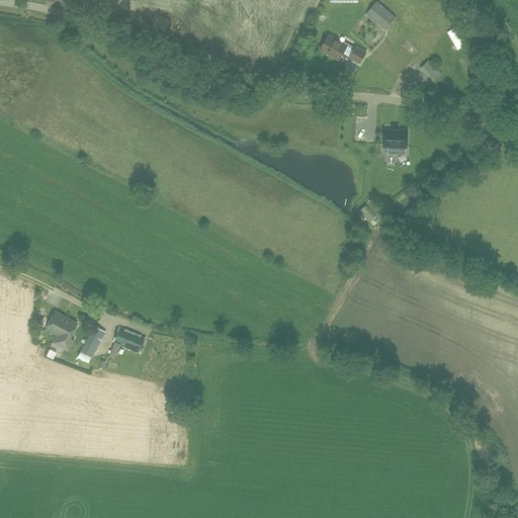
[(384,30),(396,17),(377,1),(365,14),(384,30)]
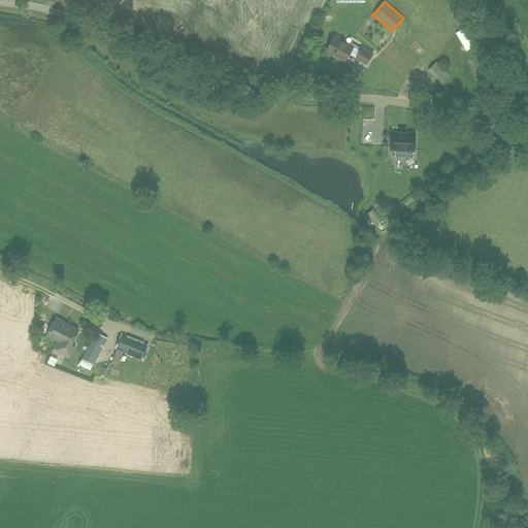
[(467,52),(476,46),(465,28),(457,33),(467,52)]
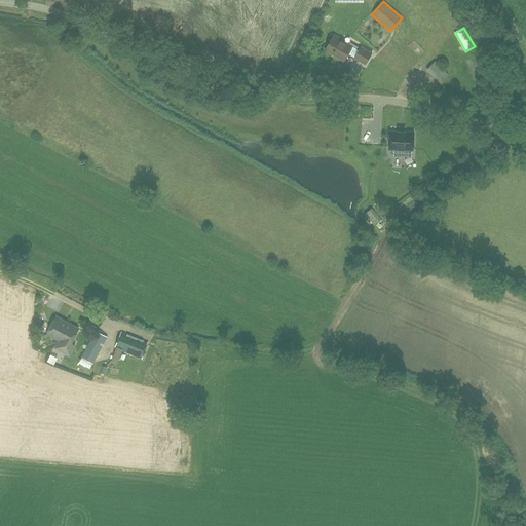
[(361,47),(360,48),(349,43),(348,45),(341,41),(341,40),(334,35),(325,50),(344,61),(351,47),(359,51),(354,59),(365,65),(372,53),(361,47)]
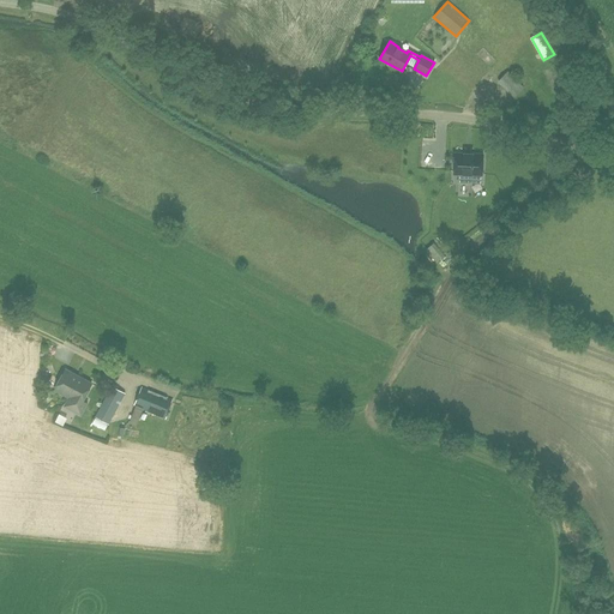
[(515,97),(523,88),(507,72),(499,82),(515,97)]
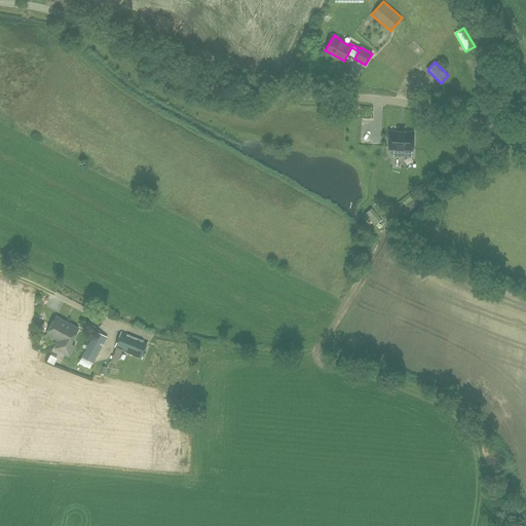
[(389,132),(389,149),(393,149),(393,156),(402,157),(403,150),(413,150),(414,133),(389,132)]
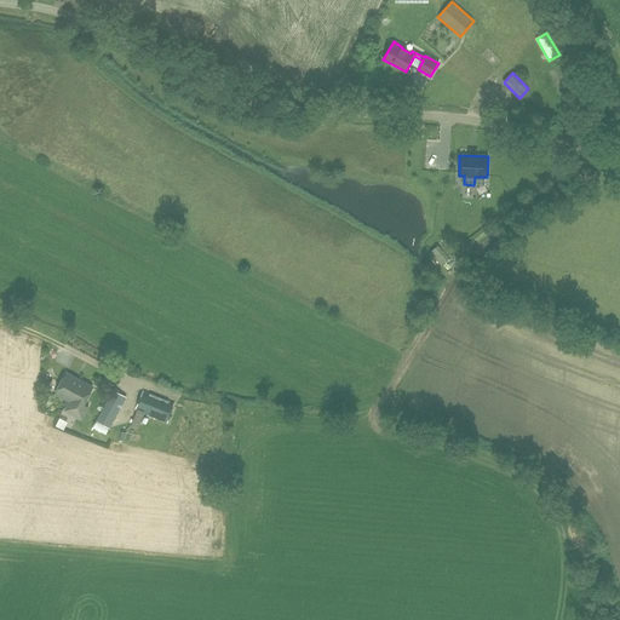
[(82,419),(89,406),(84,403),(93,388),(67,373),(56,394),(69,401),(64,409),(82,419)]
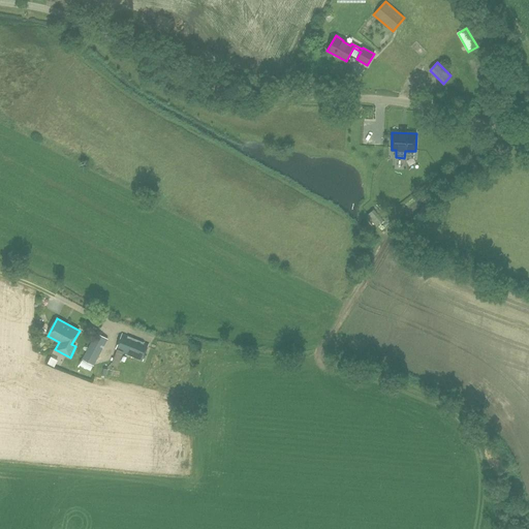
[(38,320),(28,329),(37,338),(47,331),(38,320)]
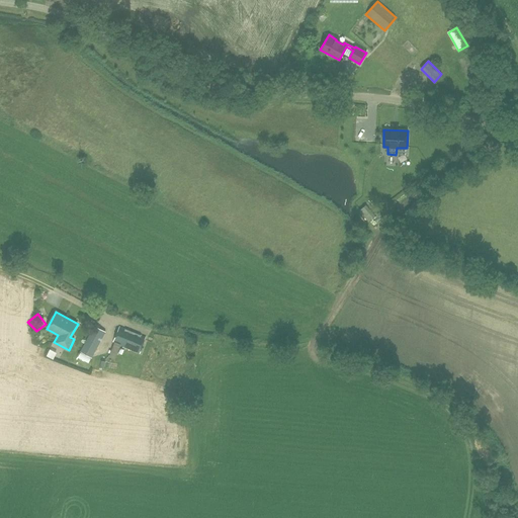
[(140,352),(147,336),(119,325),(113,341),(140,352)]
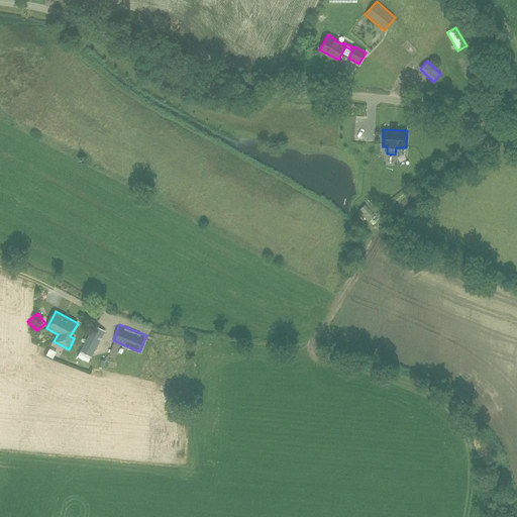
[(92,357),(106,331),(94,325),(80,351),(92,357)]
